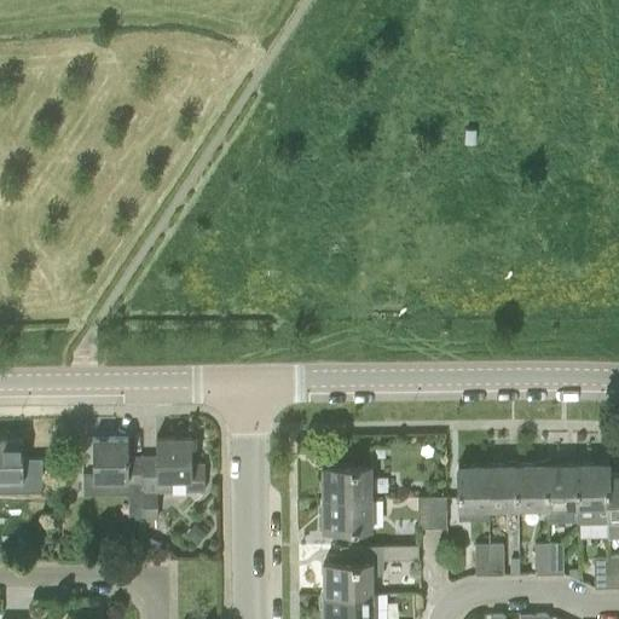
[(156,455),(140,455),(140,485),(142,485),(143,518),(144,518),(154,518),(157,518),(157,491),(172,491),(172,478),(185,478),(186,490),(204,490),(204,463),(191,463),(191,435),(156,437),(156,455)]
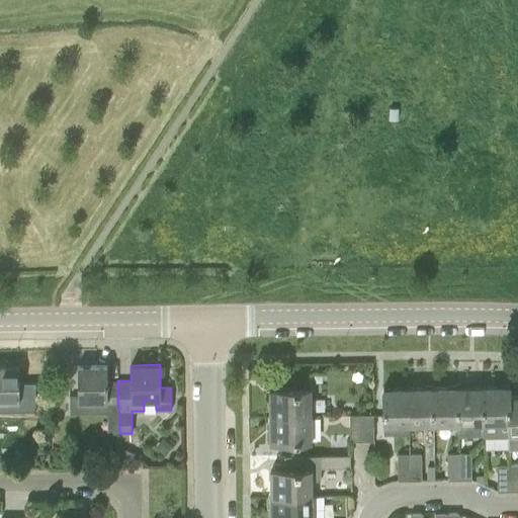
[(0,402),(19,403),(18,366),(0,365),(0,402)]
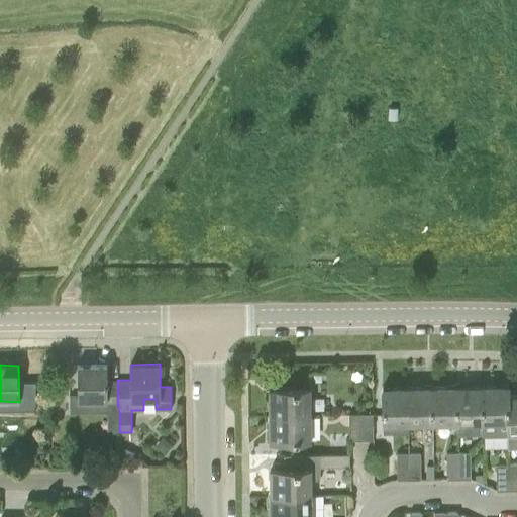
[(107,365),(77,365),(78,400),(107,400),(107,405),(117,405),(117,380),(107,380),(107,365)]
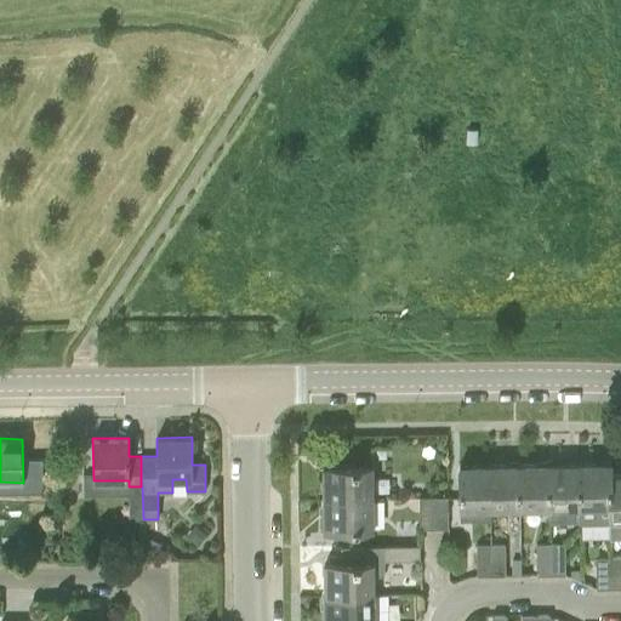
[(548,463),(518,465),(518,510),(548,510),(548,463)]
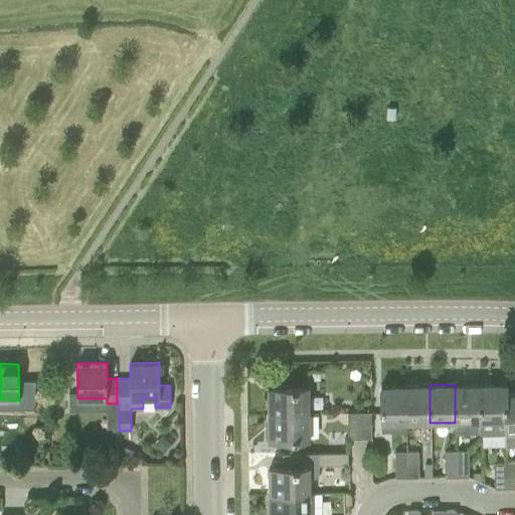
[(480,384),(455,384),(455,422),(455,434),(481,433),(480,421),(480,384)]
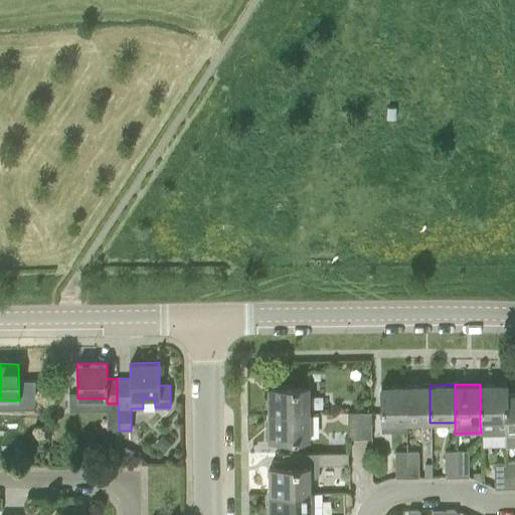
[(504,384),(480,384),(480,421),(481,433),(481,436),(505,435),(505,431),(506,431),(506,394),(506,384),(504,384)]
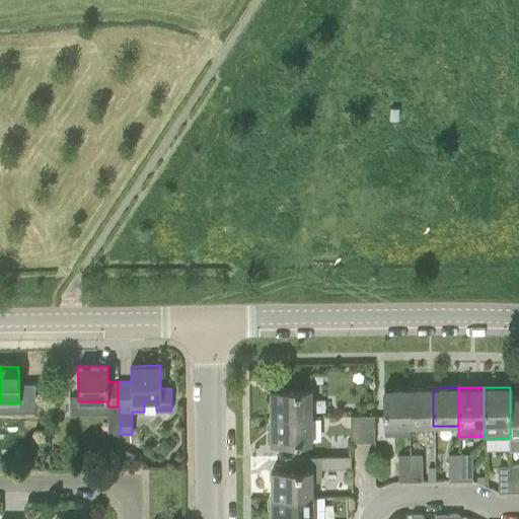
[(409,388),(383,388),(384,427),(410,427),(409,388)]
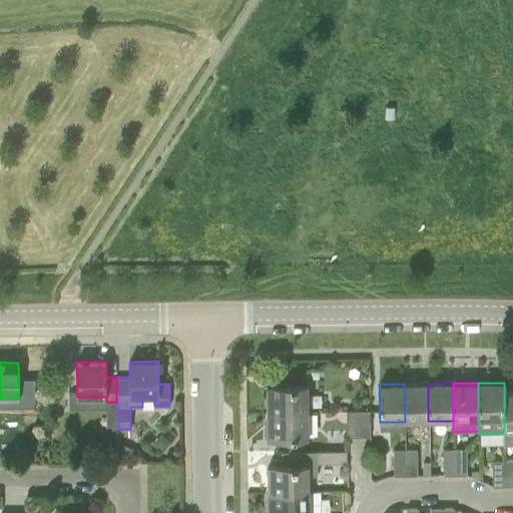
[(404,384),(405,422),(428,421),(428,384),(404,384)]
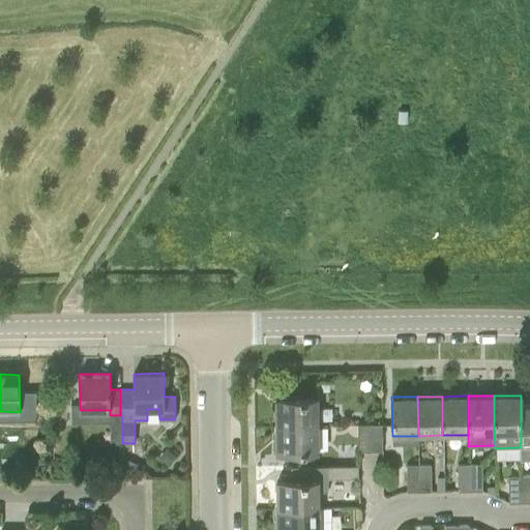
[(317,398),(275,399),(275,425),(317,425),(317,398)]
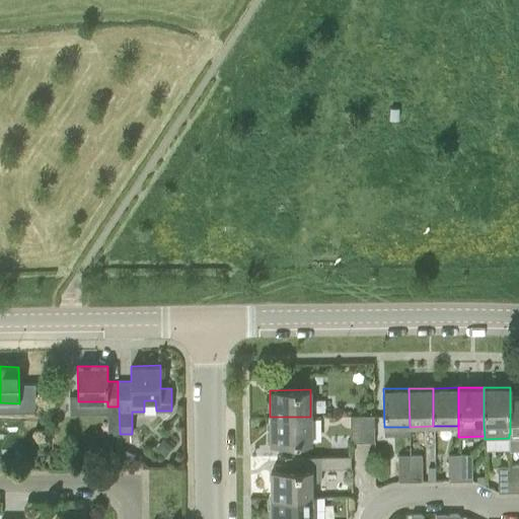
[(518,396),(510,397),(510,434),(518,433),(518,396)]
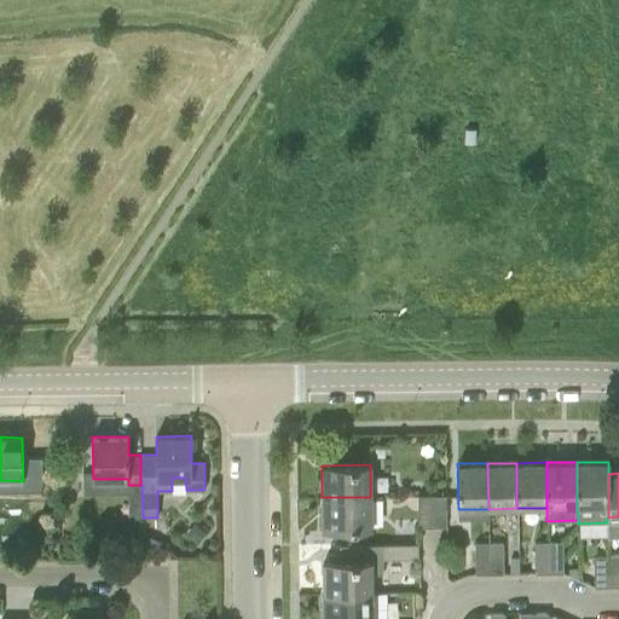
[(432,496),(417,496),(418,527),(432,527),(432,496)]
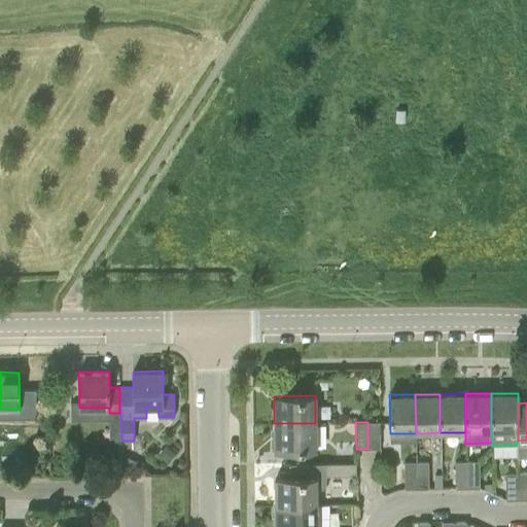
[(380,422),(367,422),(367,449),(380,449),(380,422)]
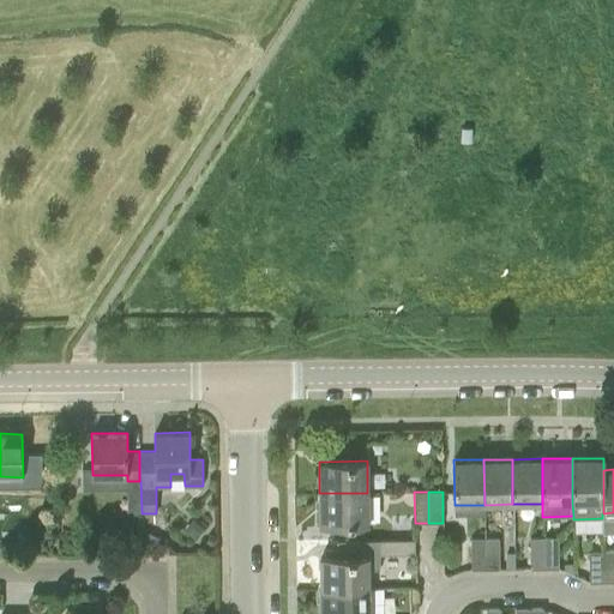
[(367,493),(319,493),(319,524),(368,523),(367,493)]
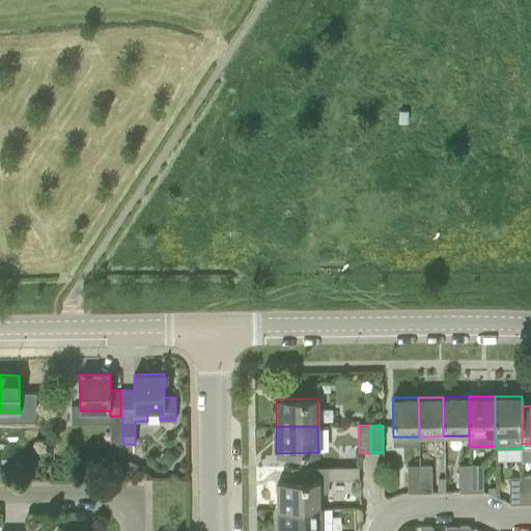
[(304,456),(304,467),(316,467),(316,456),(304,456)]
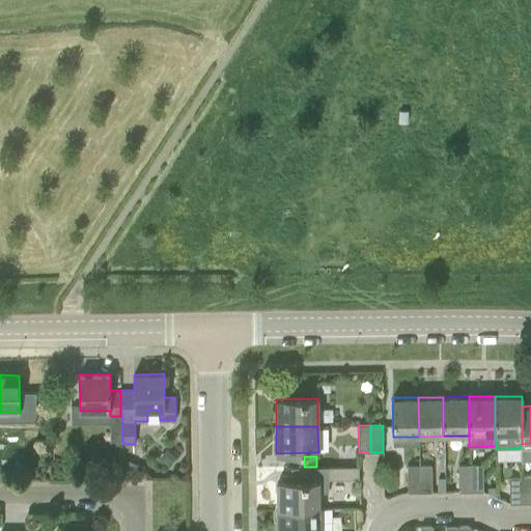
[(127,459),(121,472),(133,477),(139,465),(127,459)]
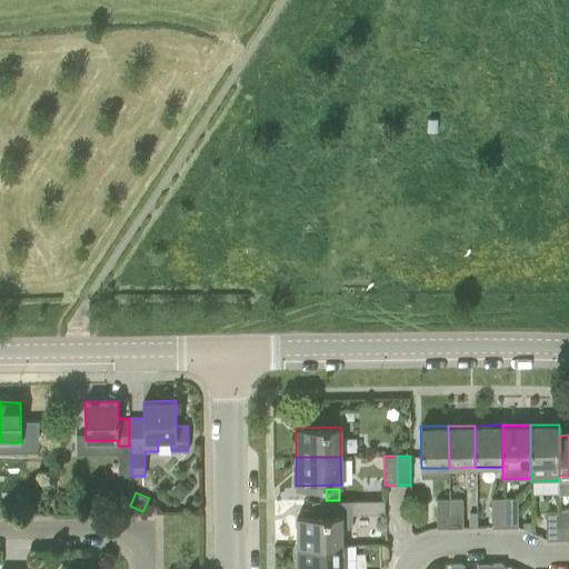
[(449,498),(437,498),(437,527),(449,527),(449,498)]
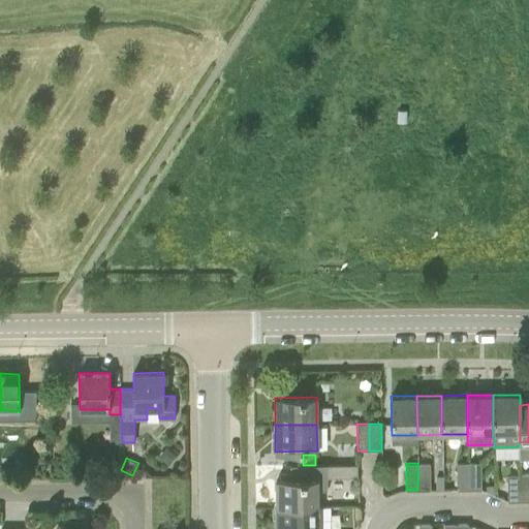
[(429,463),(417,463),(417,490),(430,490),(429,463)]
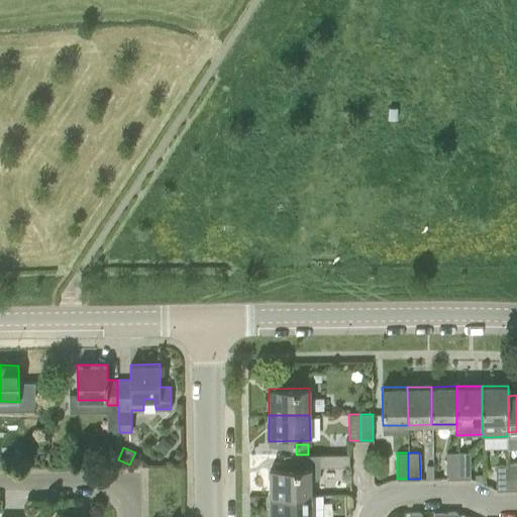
[(457,452),(445,452),(446,479),(457,479),(457,452)]
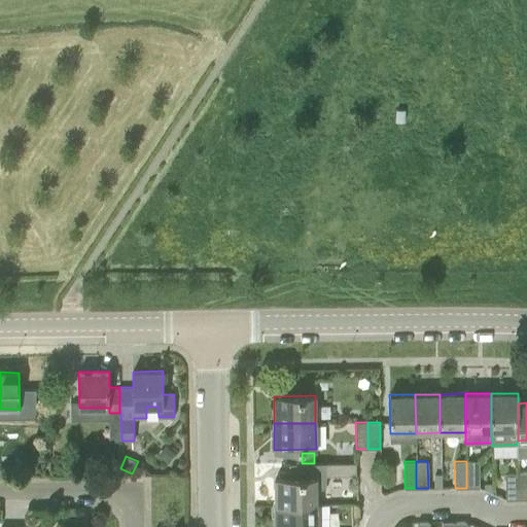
[(466,461),(466,488),(479,488),(479,461),(466,461)]
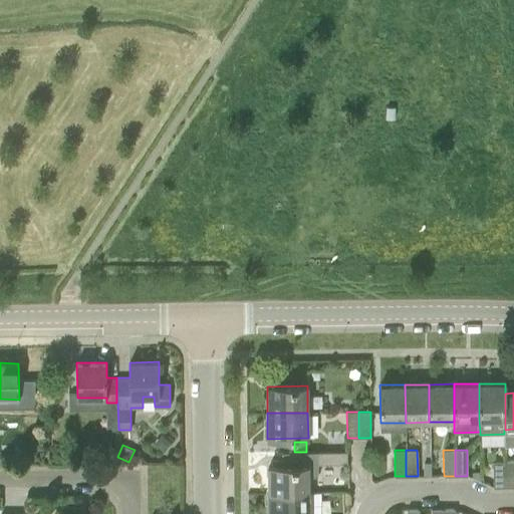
[(282,466),(268,466),(268,492),(309,492),(308,476),(314,476),(318,473),(318,466),(318,464),(346,464),(346,452),(282,452),(282,466)]
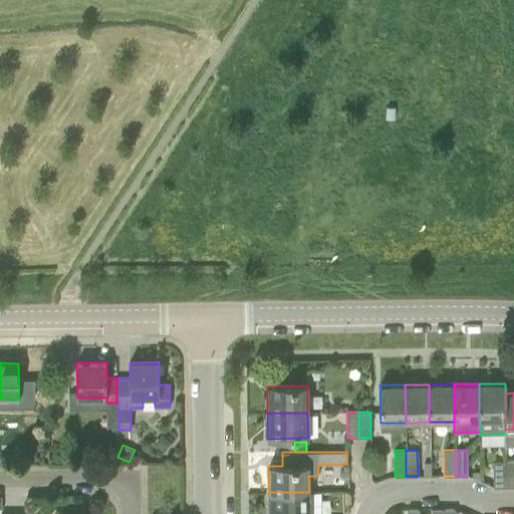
[(513,460),(504,461),(504,487),(513,486),(513,460)]
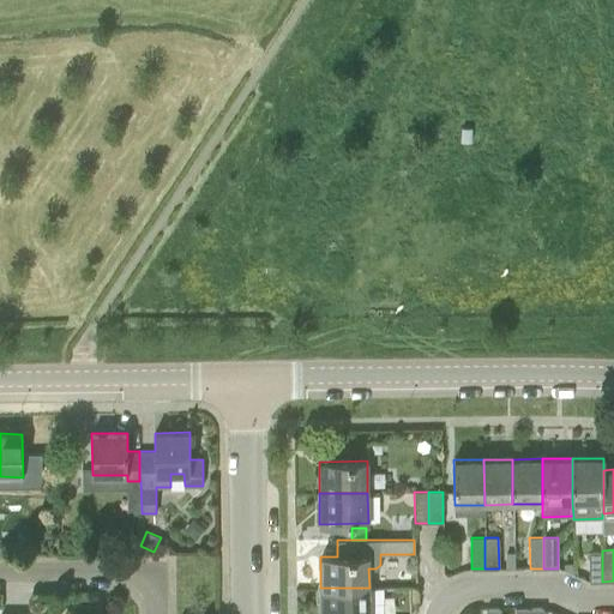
[(602,551),(589,551),(589,582),(602,582),(602,551)]
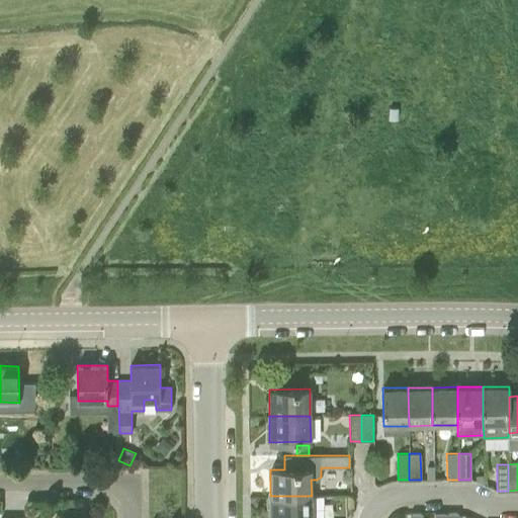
[(312,496),(270,496),(270,517),(312,517),(312,496)]
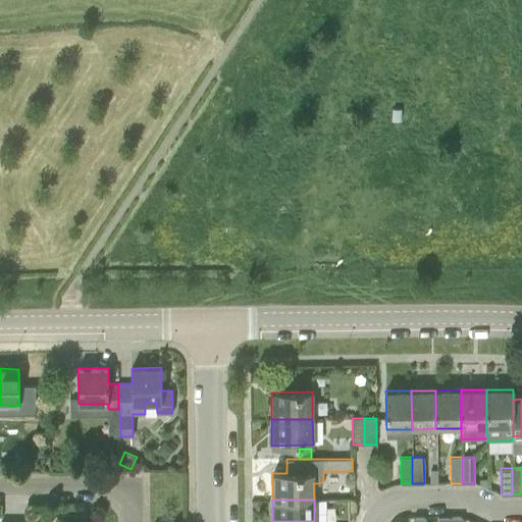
All buildings are outlined.
